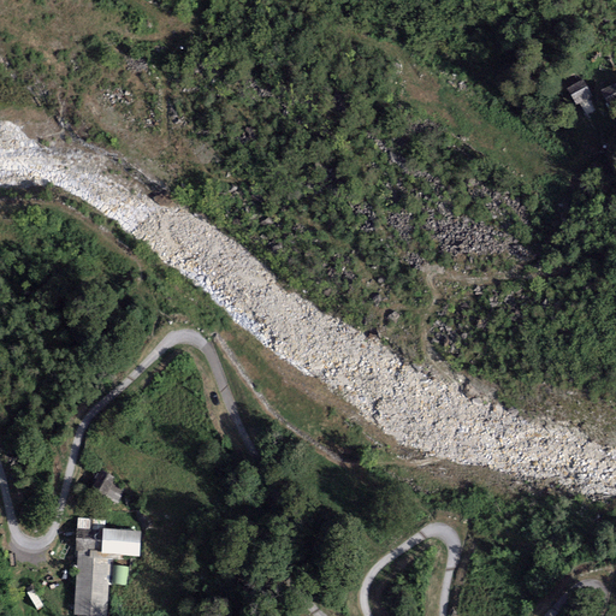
[(584,80),(567,89),(576,105),(593,95),(584,80)]
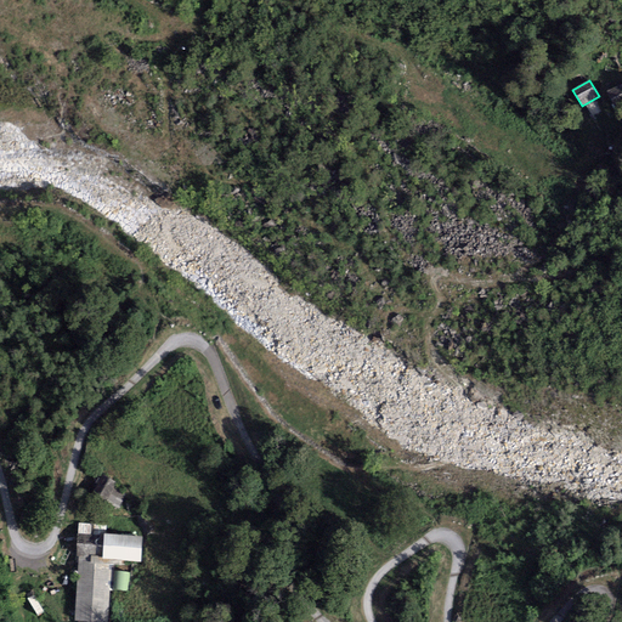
[(612,108),(621,103),(621,83),(605,91),(612,108)]
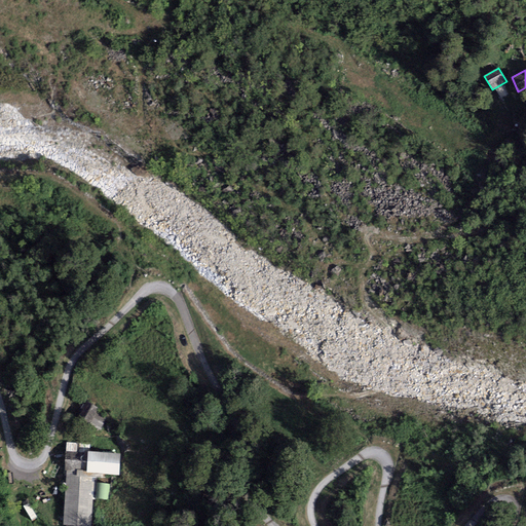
[(90,422),(102,428),(107,421),(96,414),(99,409),(87,403),(78,418),(89,424),(90,422)]
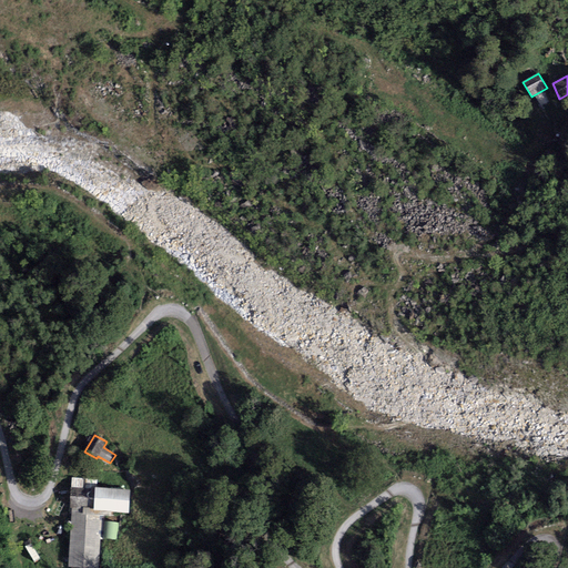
[(69,567),(83,567),(99,567),(102,511),(94,511),(95,488),(98,488),(99,479),(71,478),(70,509),(72,509),(69,567)]
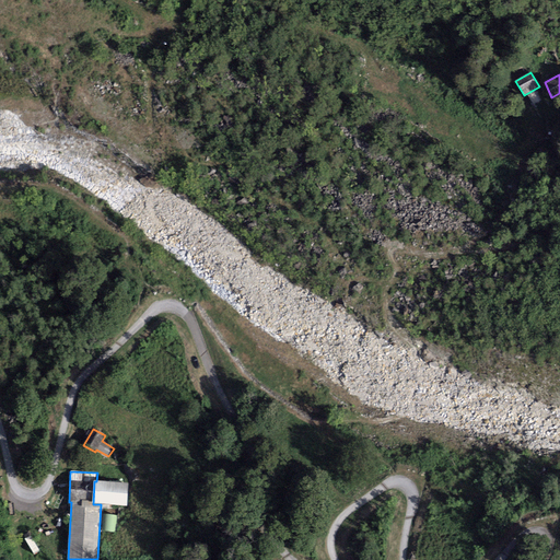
[(101,504),(128,506),(128,483),(96,481),(94,481),(93,504),(101,504)]
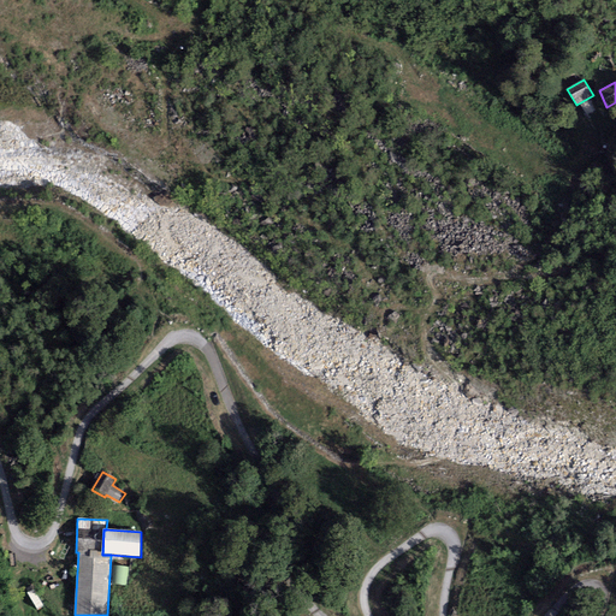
[(113,584),(128,585),(129,567),(114,566),(113,584)]
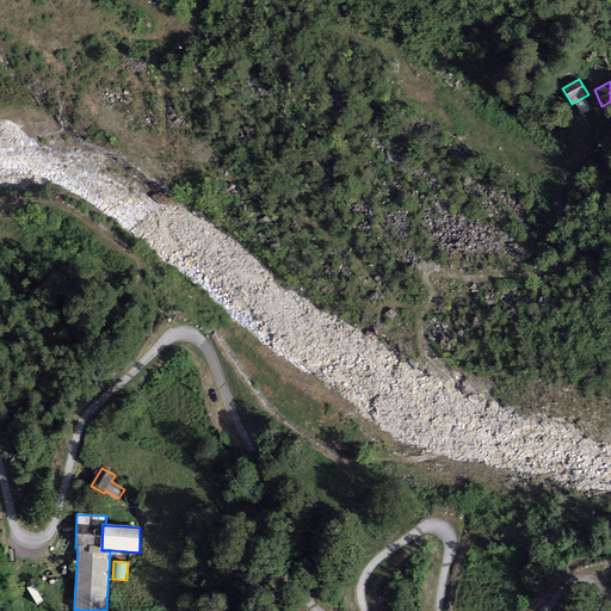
All buildings are outlined.
